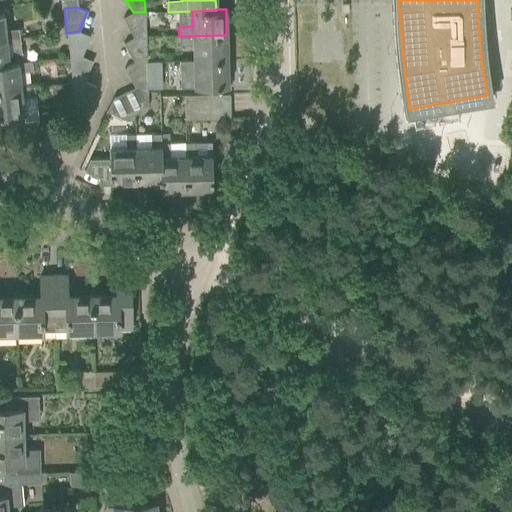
[(145,12),(133,12),(122,18),(133,37),(146,37),(145,12)]
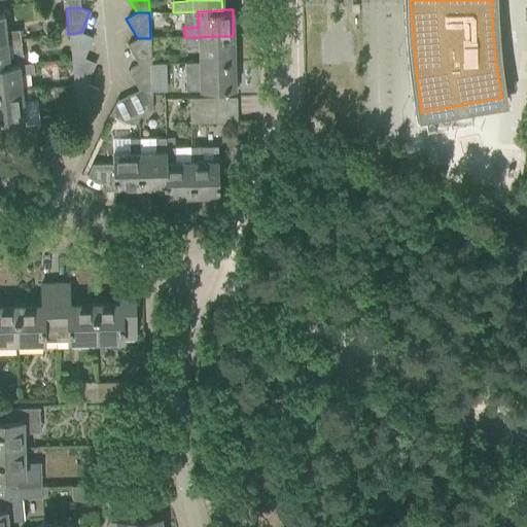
[(3,13),(0,13),(0,40),(6,40),(6,41),(21,39),(20,30),(5,31),(3,13)]
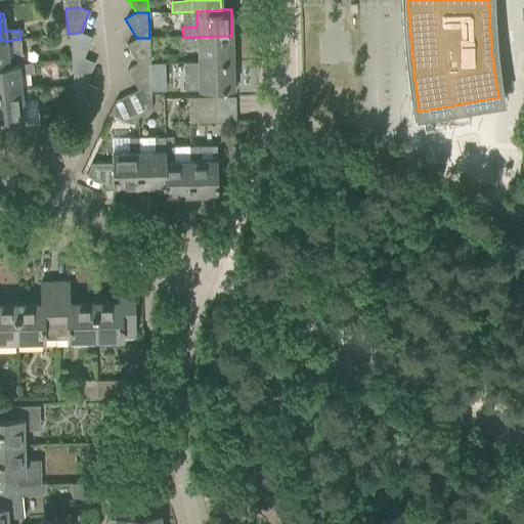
[(81,32),(68,34),(71,59),(83,58),(92,37),(81,32)]
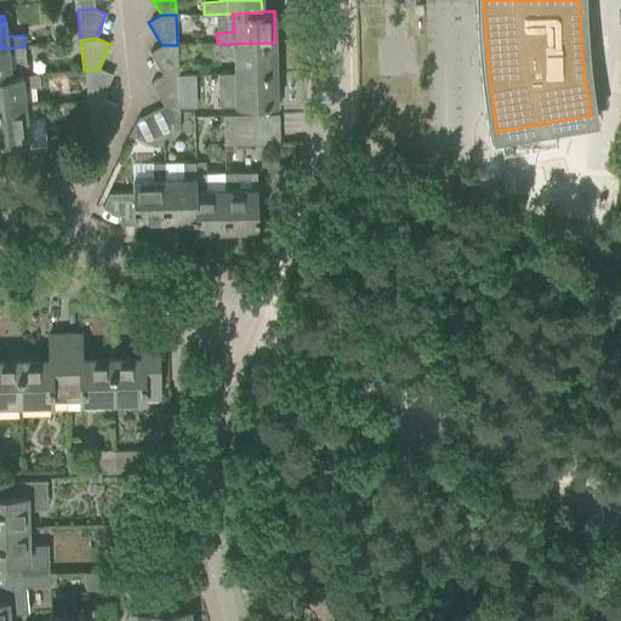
[(274,43),(217,44),(217,56),(233,55),(234,74),(275,74),(278,74),(278,73),(275,73),(274,43)]
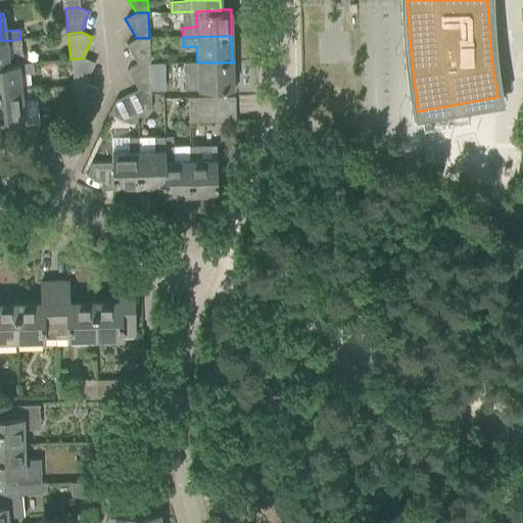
[(149,38),(136,38),(126,44),(137,63),(149,63),(149,38)]
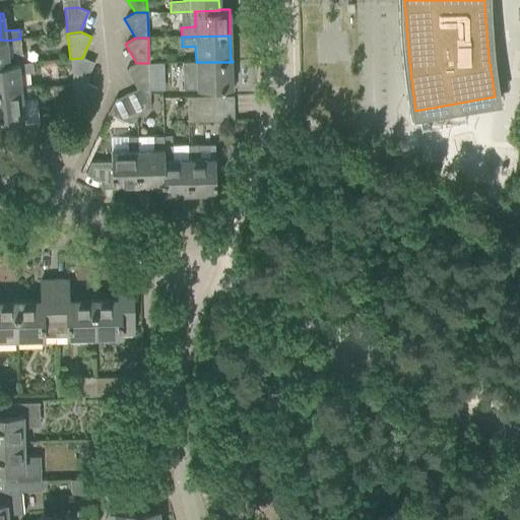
[(6,40),(0,40),(0,65),(22,64),(22,63),(20,39),(6,41),(6,40)]
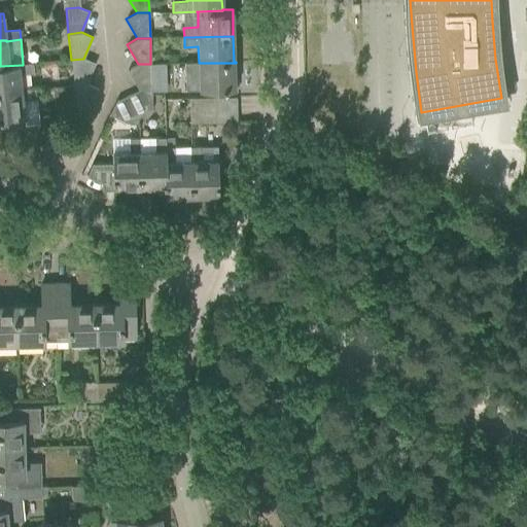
[(95,63),(83,59),(71,60),(73,85),(86,84),(95,63)]
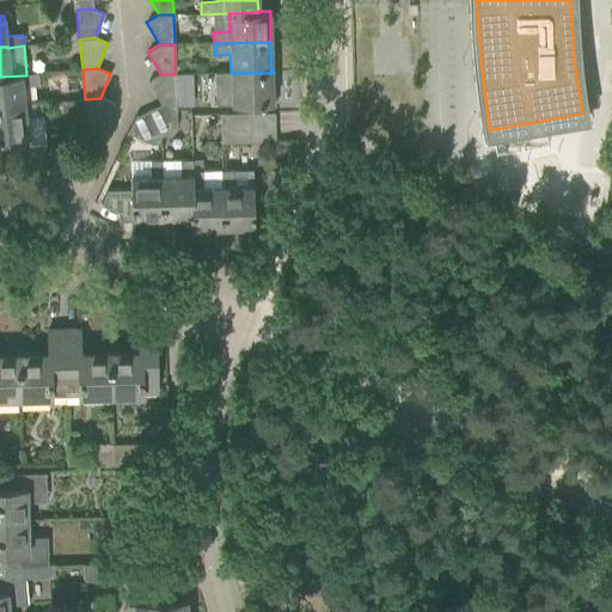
[(38,73),(26,74),(26,75),(0,77),(0,108),(24,106),(24,104),(23,87),(40,85),(38,73)]
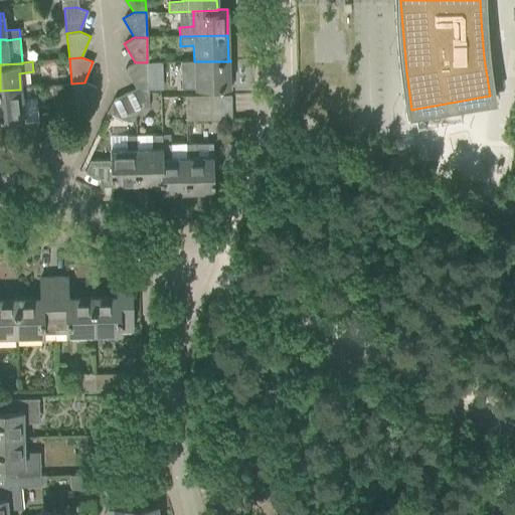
[(194,61),(180,61),(181,88),(208,88),(228,87),(228,61),(194,61)]
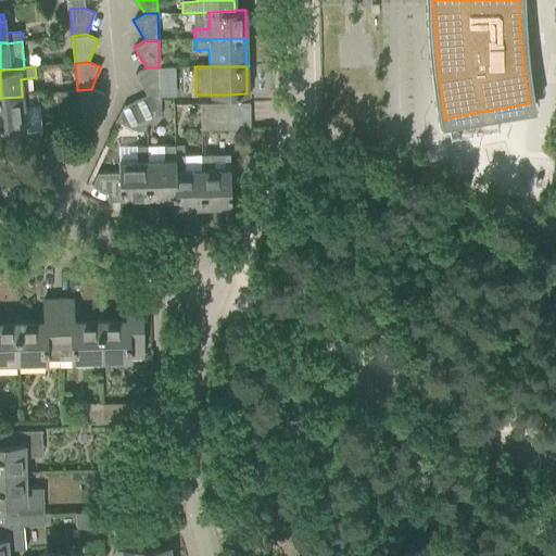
[(159,67),(146,67),(135,74),(146,95),(160,95),(159,67)]
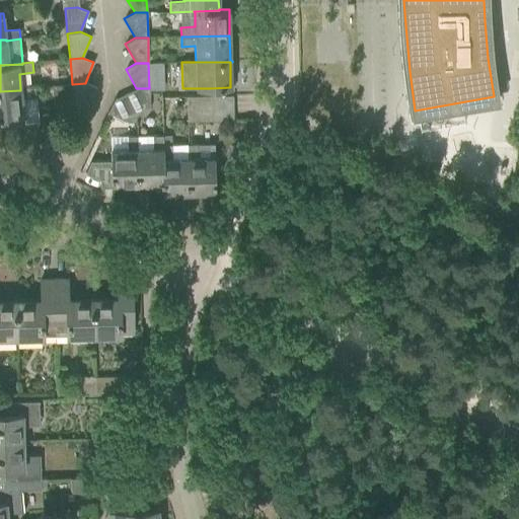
[(96,87),(85,83),(72,84),(75,109),(87,108),(96,87)]
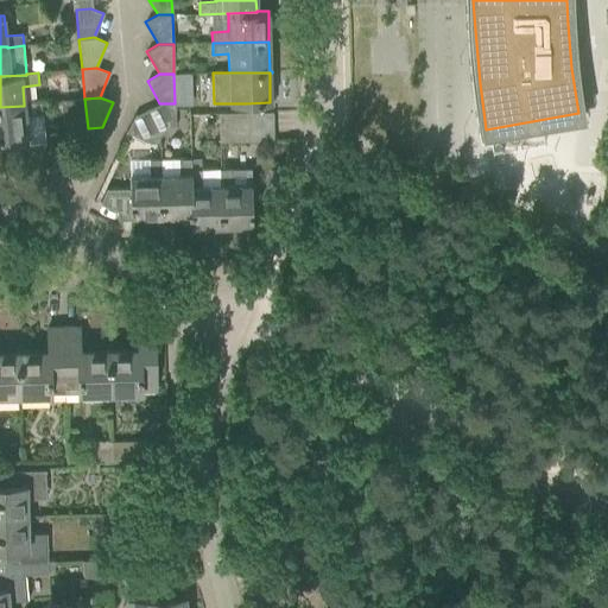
[(24,106),(0,107),(0,138),(1,138),(2,147),(27,145),(26,135),(27,135),(25,116),(42,114),(40,102),(24,103),(24,106)]
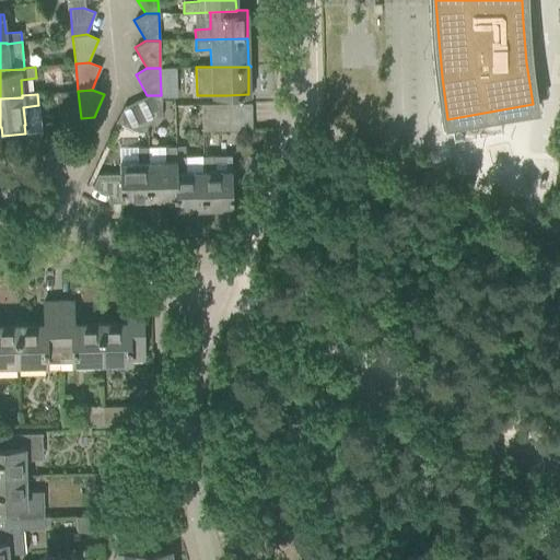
[(161,95),(147,95),(135,102),(146,125),(148,125),(161,118),(161,95)]
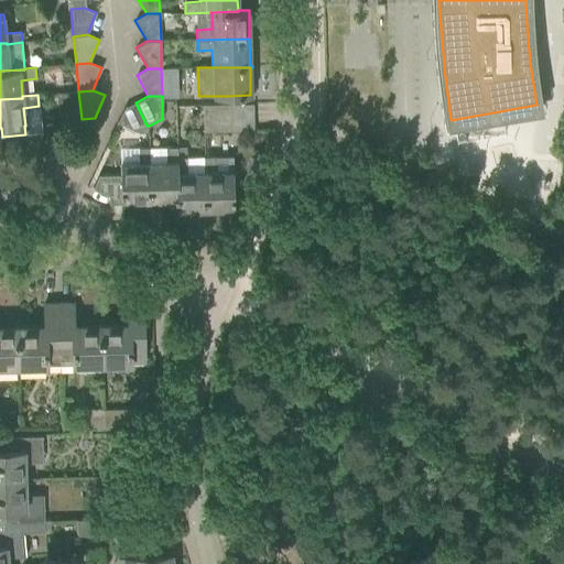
[(147,126),(136,102),(125,108),(117,122),(136,132),(138,131),(147,126)]
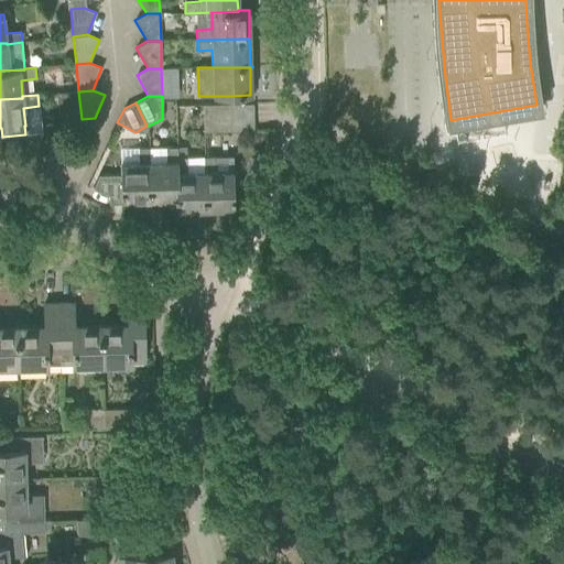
[(229,105),(203,105),(203,118),(229,118),(229,105)]
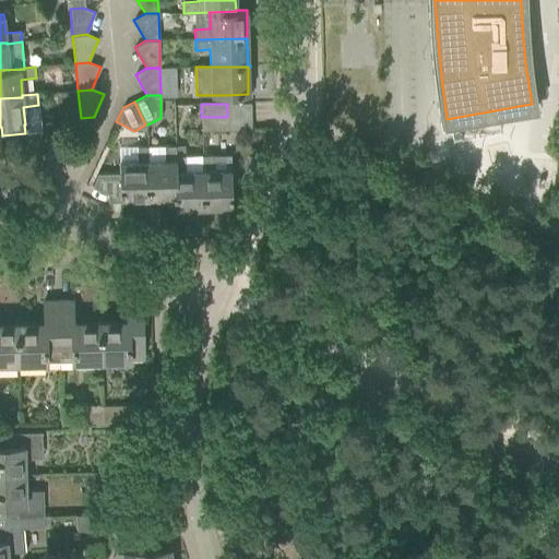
[(227,117),(201,117),(201,130),(227,130),(227,117)]
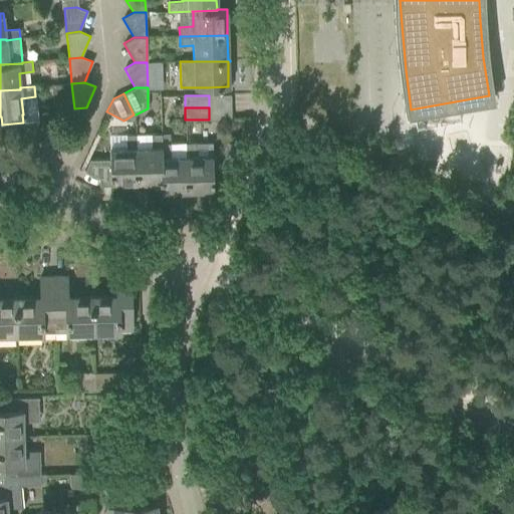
[(136,149),(136,135),(124,136),(125,149),(108,149),(109,160),(90,161),(89,160),(84,171),(101,179),(101,183),(120,183),(120,187),(136,186),(136,185),(135,149),(136,149)]
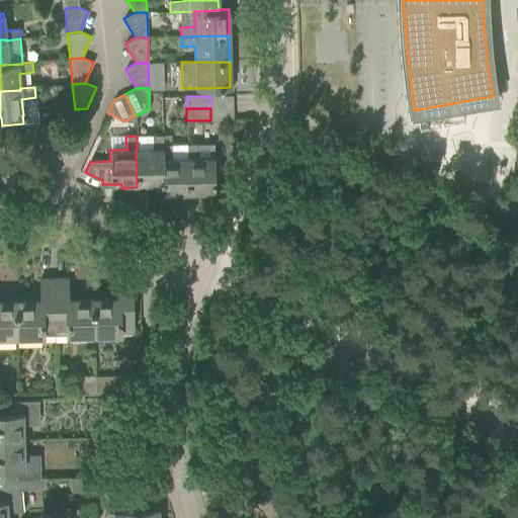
[(137,150),(136,150),(137,186),(138,186),(137,184),(162,183),(161,145),(162,145),(162,137),(162,136),(152,136),(152,149),(137,150)]
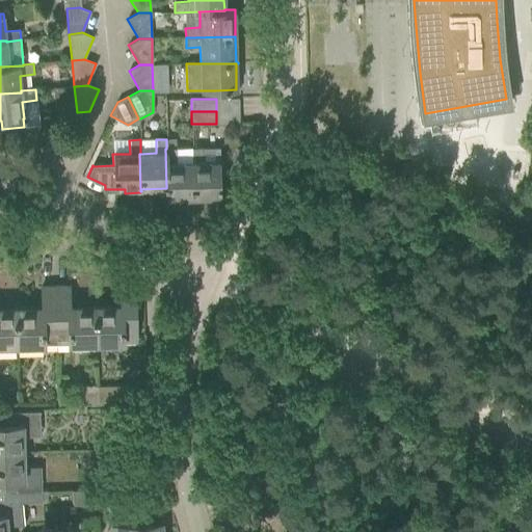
[(176,140),(166,140),(166,149),(176,149),(176,140)]
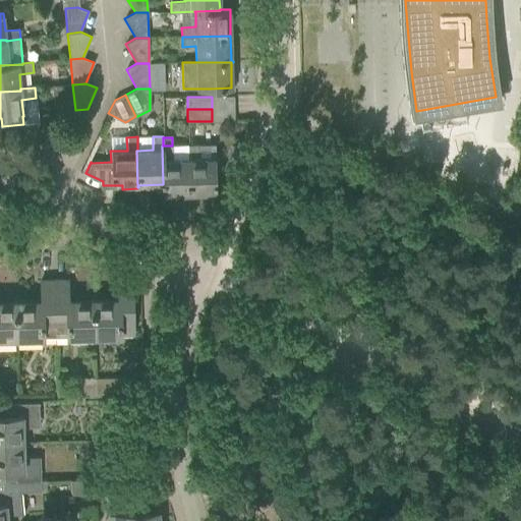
[(197,145),(187,146),(187,159),(188,159),(189,195),(189,193),(216,193),(215,171),(219,171),(219,159),(215,159),(215,158),(197,159),(197,145)]
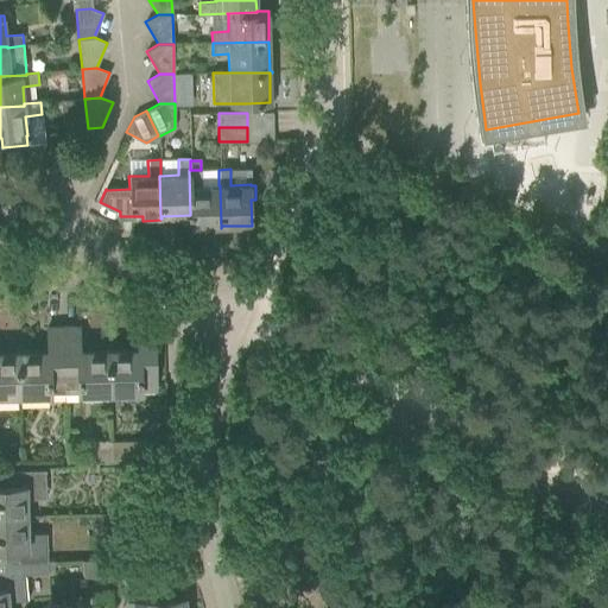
[(190,170),(189,170),(190,215),(190,227),(220,226),(220,228),(221,228),(220,185),(219,185),(201,185),(201,170),(190,170)]
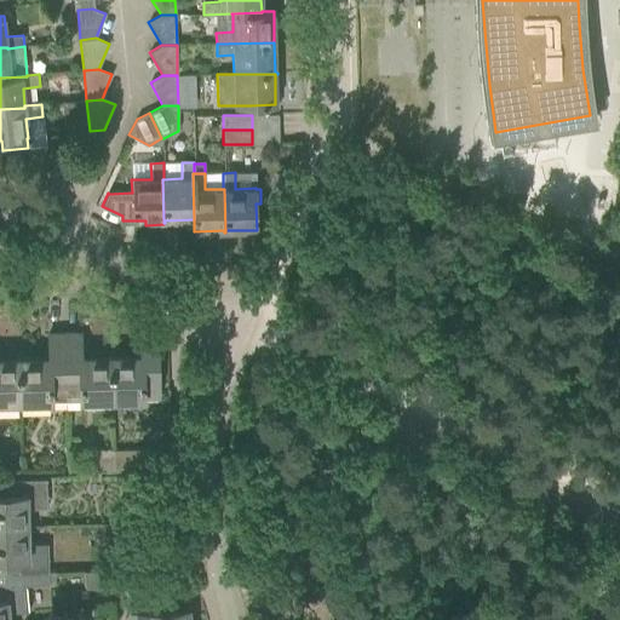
[(112,401),(124,401),(143,400),(143,397),(158,397),(156,331),(139,332),(141,356),(110,356),(112,401)]
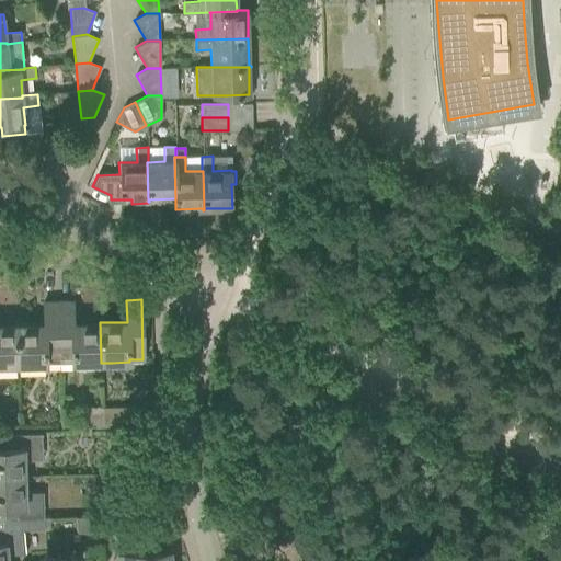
[(59,362),(57,301),(43,302),(44,323),(16,324),(16,365),(45,364),(45,362),(59,362)]
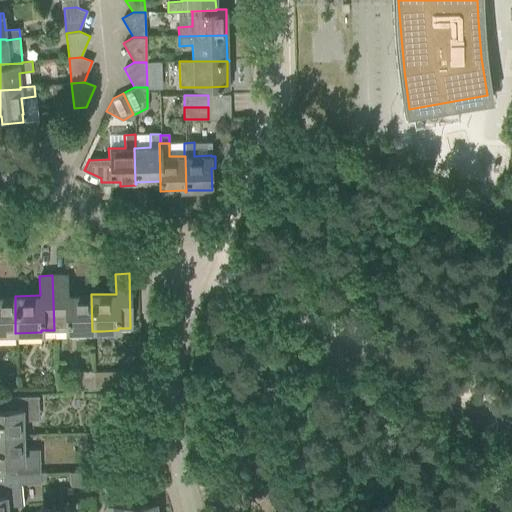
[(92,331),(91,294),(66,295),(66,275),(52,275),(54,330),(66,329),(66,332),(92,331)]
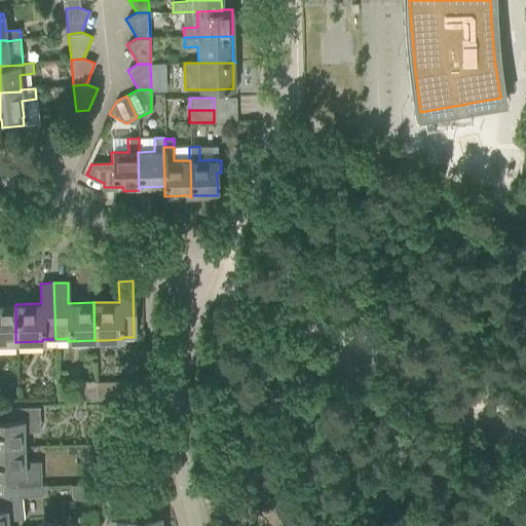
[(0,342),(15,342),(15,304),(0,304),(0,342)]
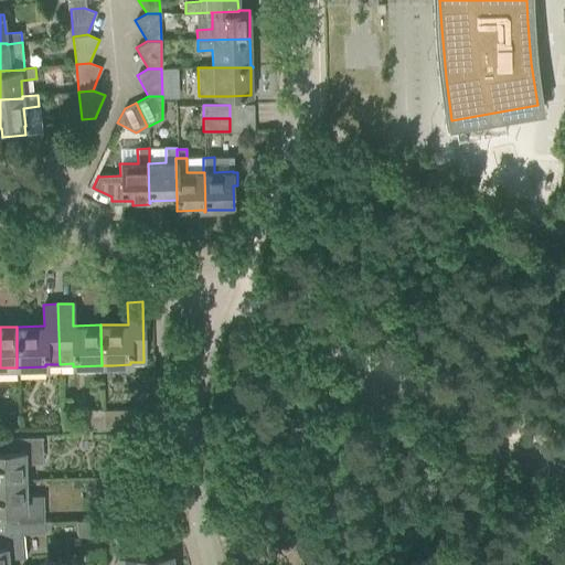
[(103,426),(103,409),(88,411),(88,427),(103,426)]
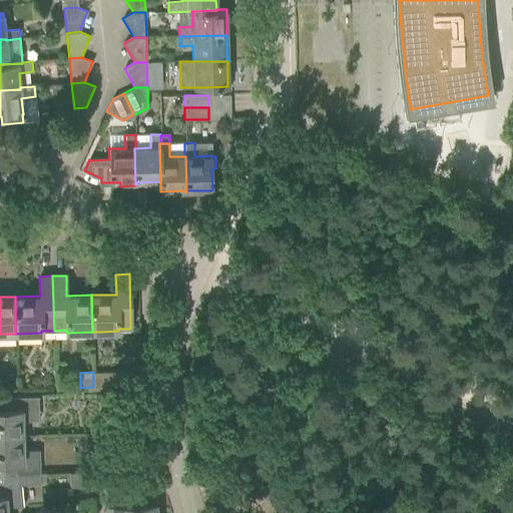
[(125,372),(105,372),(93,372),(93,387),(125,387),(125,372)]
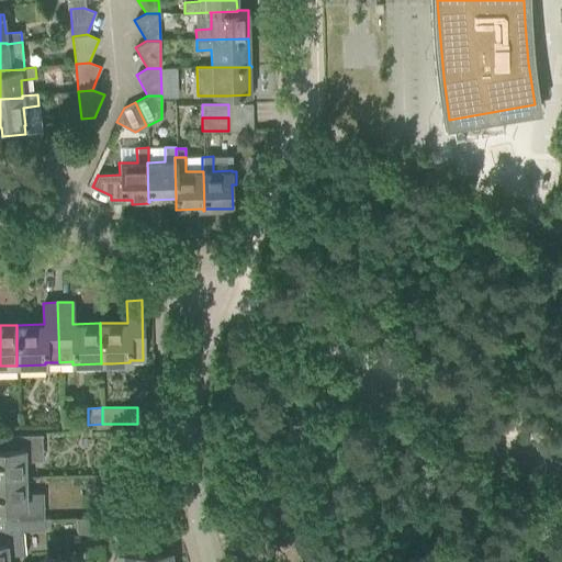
[(42,435),(35,435),(13,436),(13,449),(0,448),(0,476),(24,476),(24,460),(42,460),(42,435)]
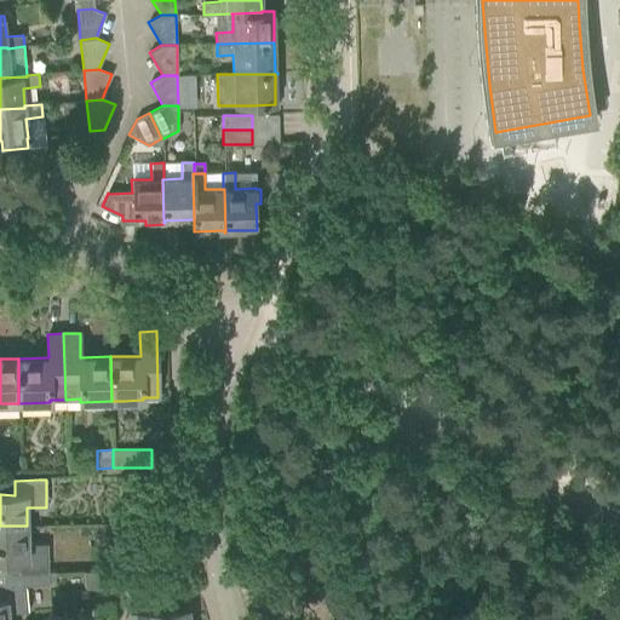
[(27,526),(0,526),(0,558),(16,558),(16,574),(46,573),(46,544),(27,544),(27,526)]
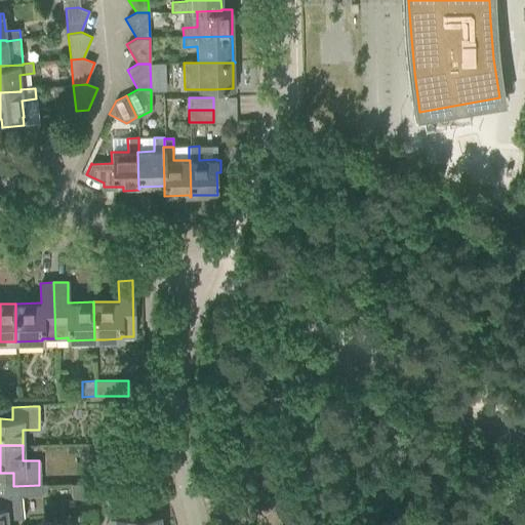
[(101,483),(95,483),(72,484),(73,497),(101,496),(101,483)]
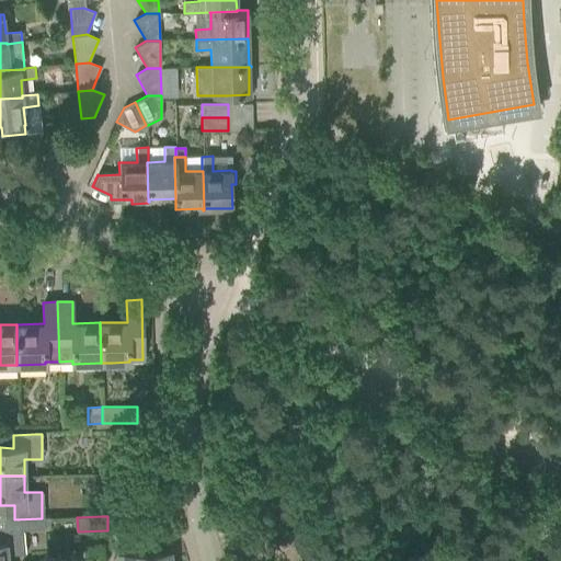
[(0,560),(7,560),(7,556),(24,553),(22,530),(43,528),(42,518),(14,519),(14,528),(0,529),(0,560)]
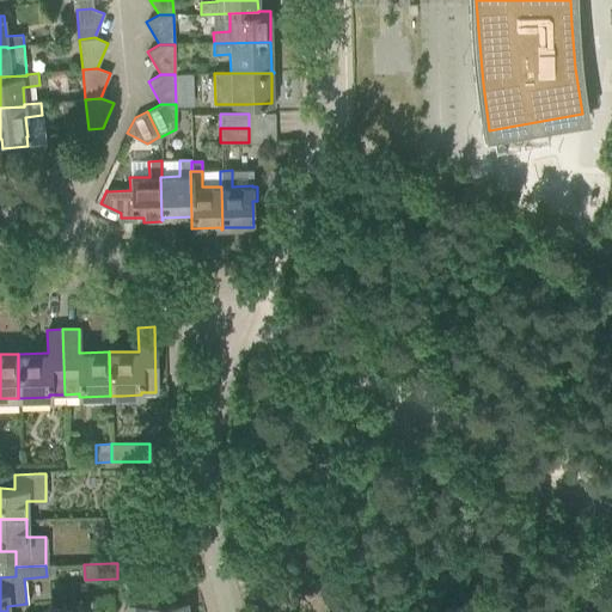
[(187,611),(185,600),(127,605),(127,611),(187,611)]
